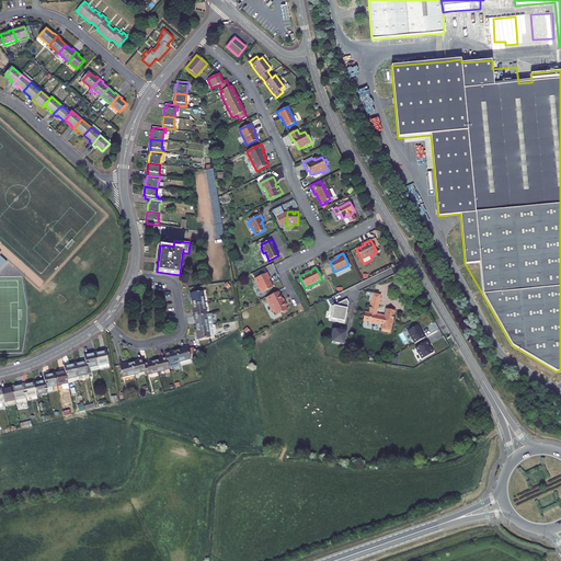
[(271,279),(267,273),(254,279),(262,294),(273,288),(271,283),(270,283),(268,279),(271,279)]
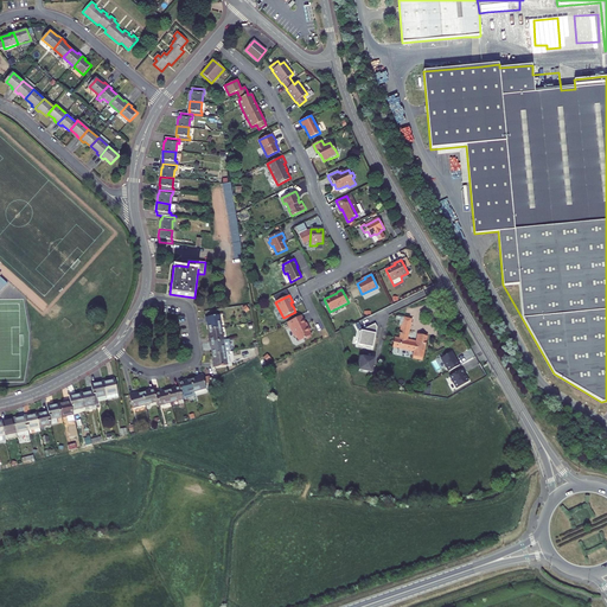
[(206,323),(208,323),(209,330),(222,327),(219,315),(205,317),(206,323)]
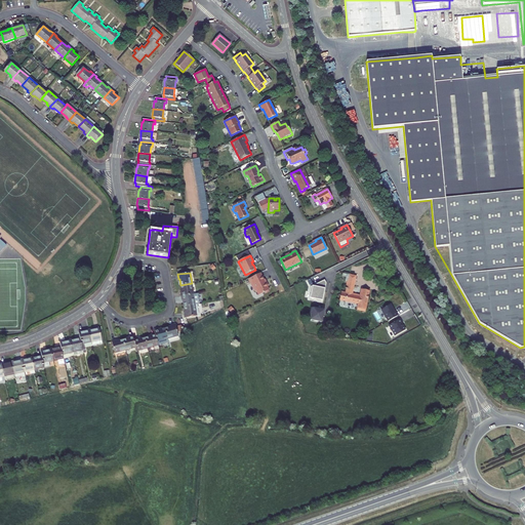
[(265,280),(264,280),(260,273),(248,279),(254,292),(256,291),(258,295),(269,290),(266,284),(267,284),(265,280)]
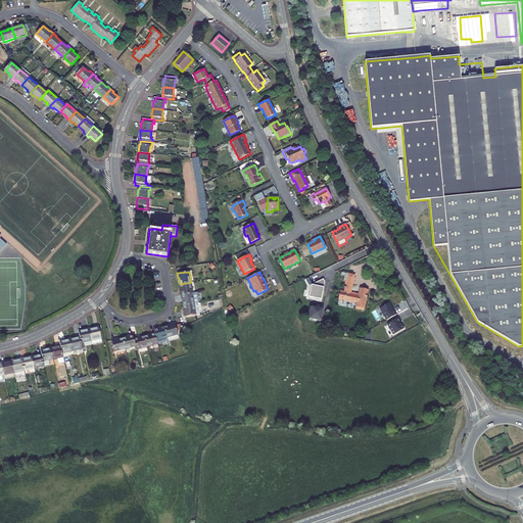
[(357,302),(355,308),(364,311),(369,288),(360,286),(359,292),(351,291),(354,275),(347,274),(347,277),(346,277),(344,288),(344,291),(340,290),(338,299),(357,302)]
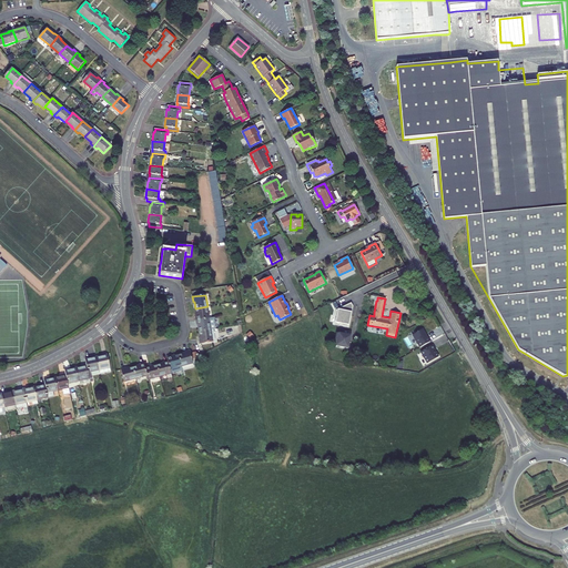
[(196,315),(195,315),(196,321),(209,318),(208,306),(195,308),(196,315)]
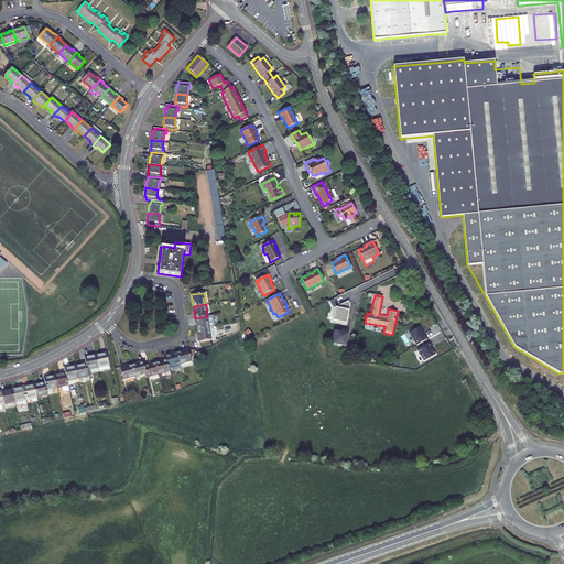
[(347,310),(343,308),(343,306),(343,304),(334,308),(333,314),(334,314),(333,321),(337,322),(337,323),(346,325),(348,314),(347,313),(347,310)]
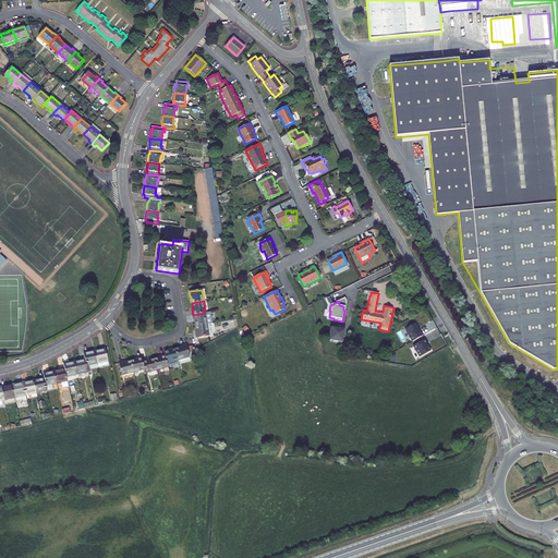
[(193,319),(194,319),(196,326),(207,324),(205,313),(193,315),(193,319)]
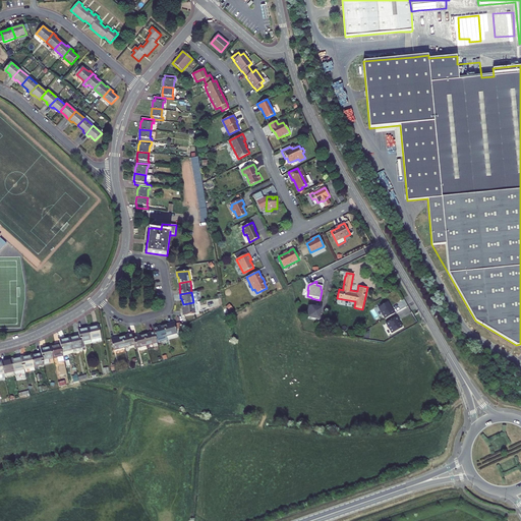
[(195,313),(194,312),(197,312),(195,302),(193,302),(183,304),(184,310),(182,310),(183,315),(195,313)]
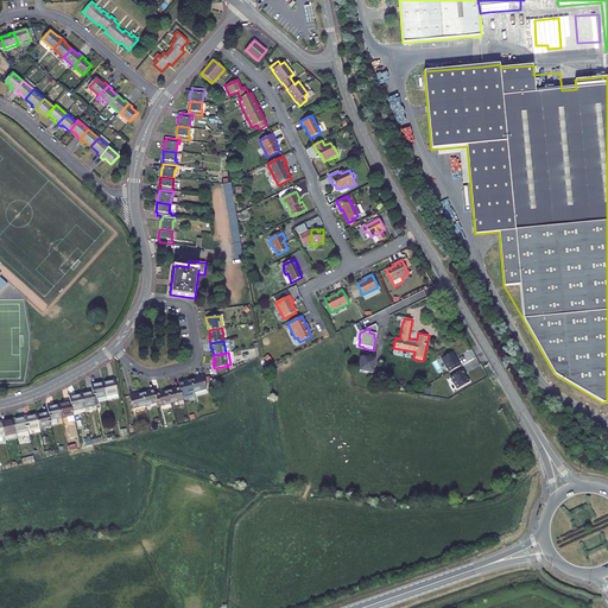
[(442,359),(449,373),(461,366),(458,361),(457,361),(453,353),(442,359)]
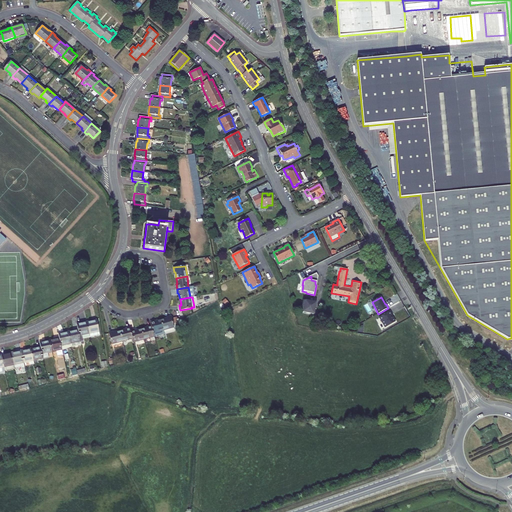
[(304,307),(303,312),(314,314),(316,304),(313,303),(313,302),(303,300),(302,307),(304,307)]
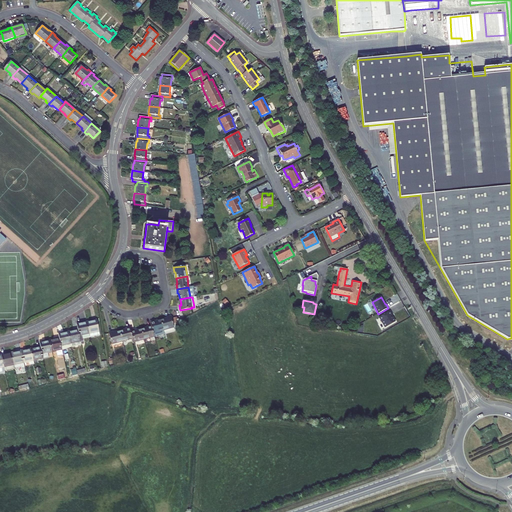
[(379,317),(385,328),(395,322),(392,315),(390,311),(379,317)]
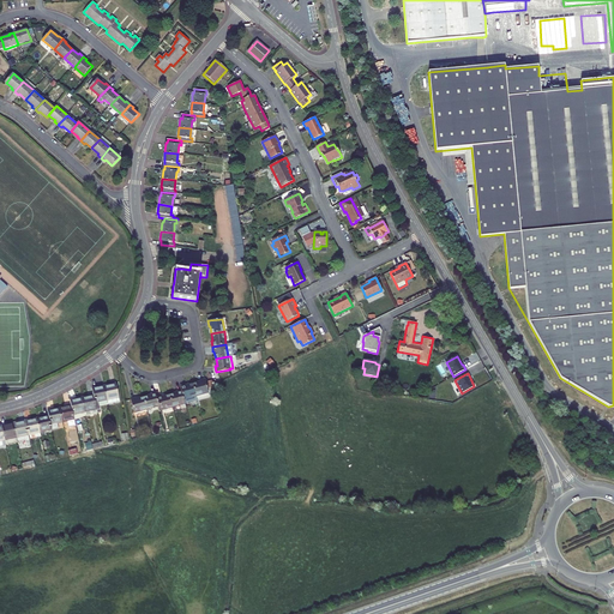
[(200,380),(200,381),(193,384),(197,396),(197,399),(210,396),(209,392),(205,379),(200,380)]
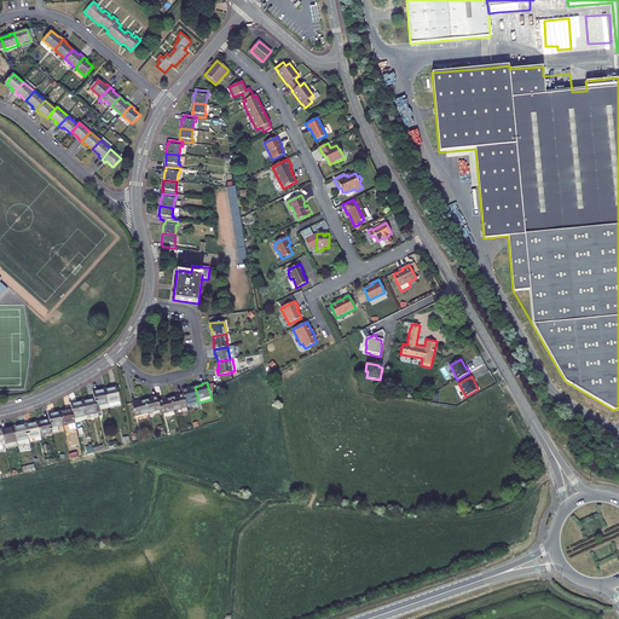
[(119,385),(113,386),(113,387),(105,389),(109,401),(109,403),(110,408),(122,404),(119,385)]
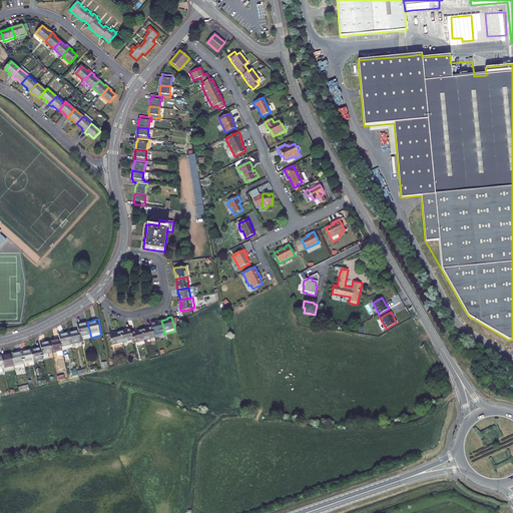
[(154,321),(150,322),(151,326),(153,334),(164,331),(161,321),(155,322),(154,321)]
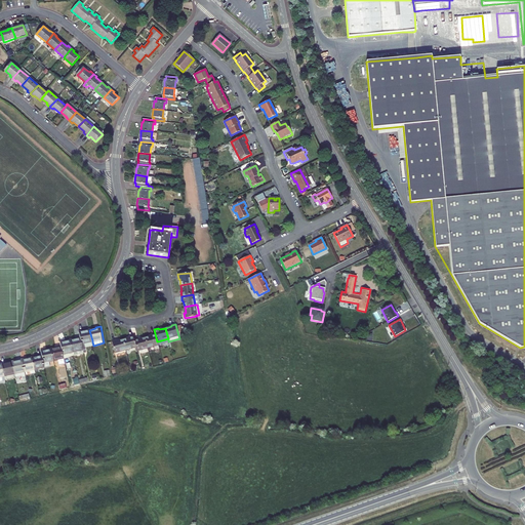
[(83,330),(79,330),(80,336),(83,350),(86,349),(85,344),(87,342),(87,341),(92,340),(89,330),(84,331),(83,330)]
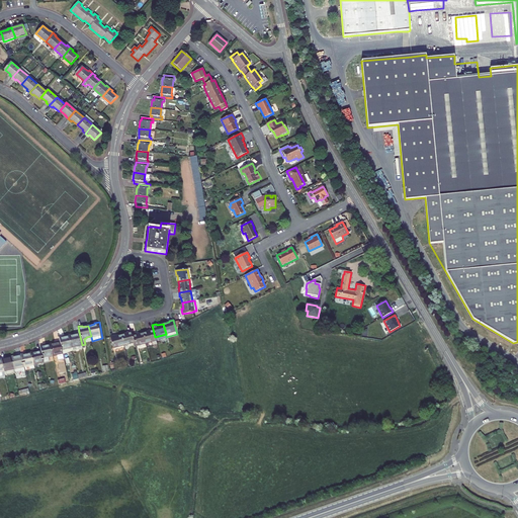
[(149,330),(149,331),(143,333),(146,343),(156,340),(155,337),(153,329),(149,330)]
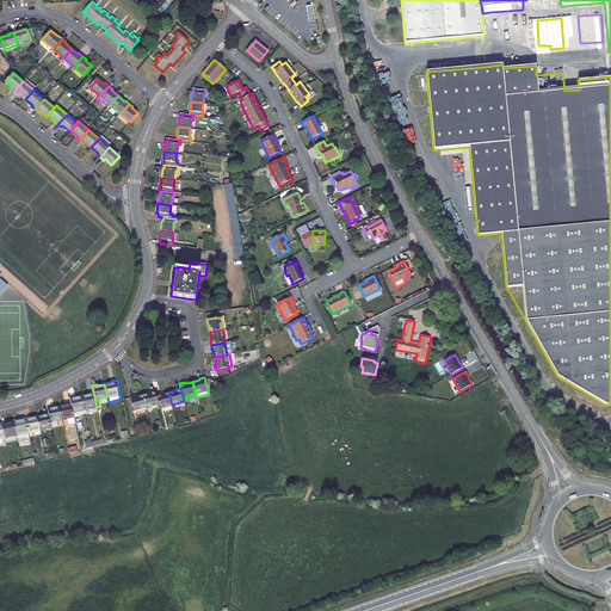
[(149,392),(150,393),(143,395),(146,407),(159,403),(156,395),(155,390),(149,392)]
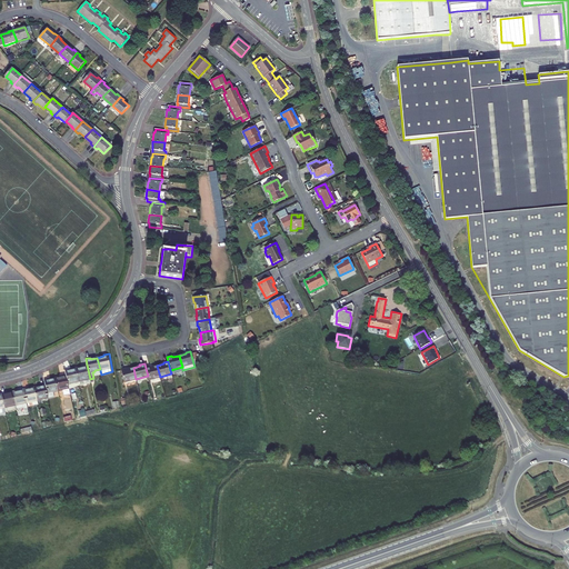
[(80,385),(91,382),(90,379),(87,365),(83,366),(83,367),(77,368),(80,385)]
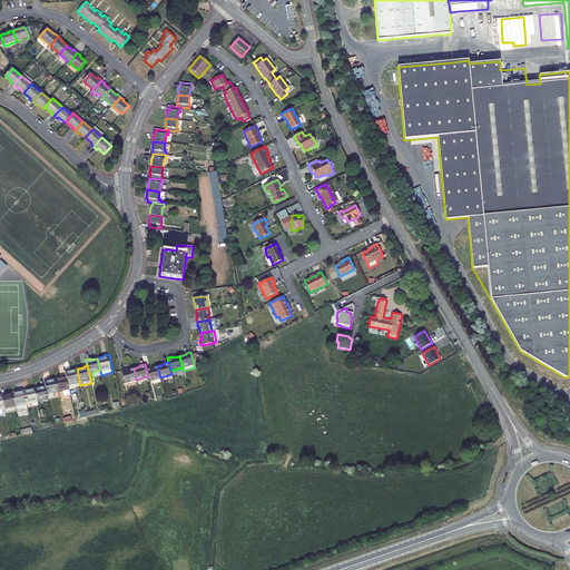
[(150,367),(146,369),(148,376),(149,381),(160,377),(157,366),(150,369),(150,367)]
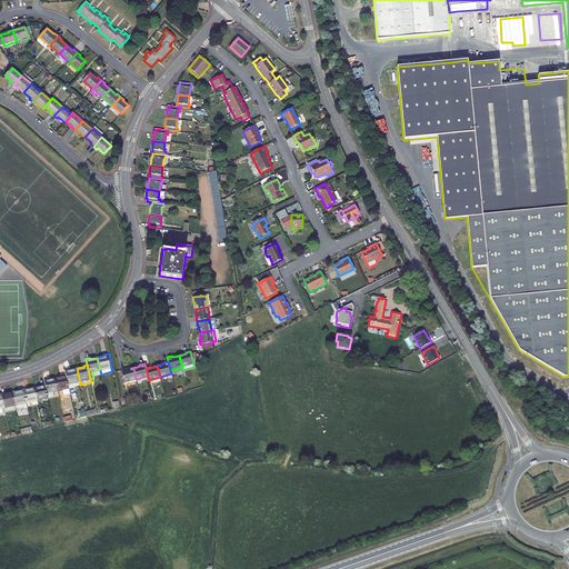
[(67,375),(70,389),(80,385),(77,368),(70,370),(70,368),(66,369),(67,375)]
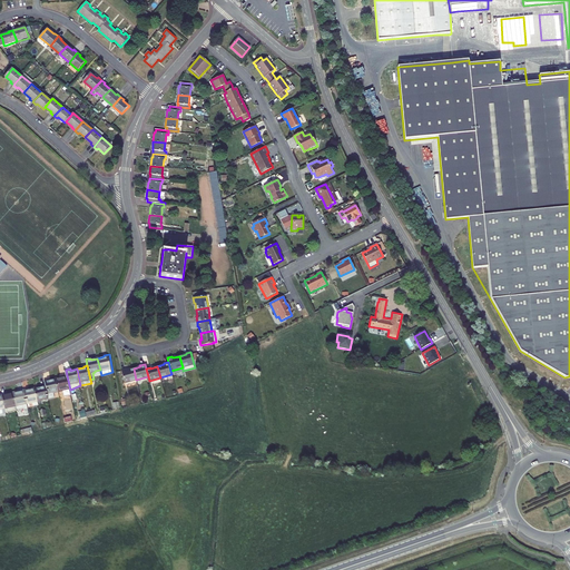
[(126,369),(121,371),(124,379),(125,383),(126,383),(136,380),(134,369),(126,371),(126,369)]
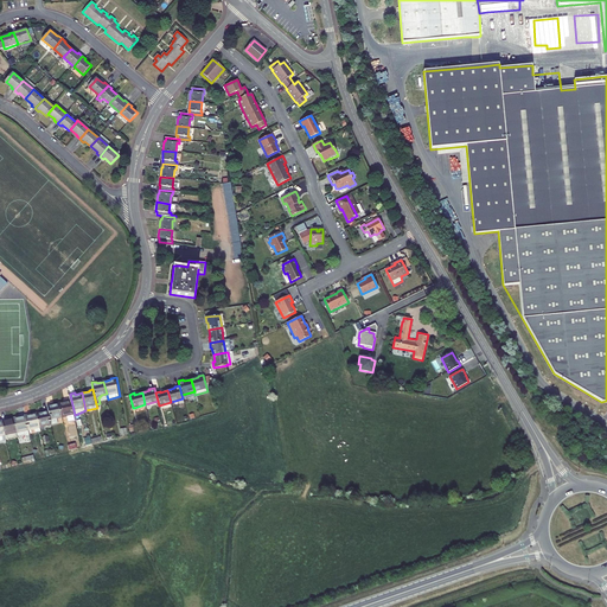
[(69,422),(76,421),(75,415),(71,400),(66,401),(66,402),(59,403),(62,416),(68,415),(68,416),(69,422)]
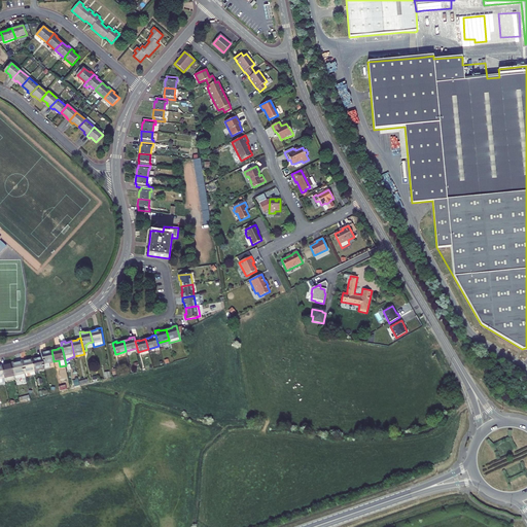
[(49,363),(49,362),(54,361),(51,350),(45,351),(45,350),(41,351),(42,355),(45,370),(50,367),(49,363)]
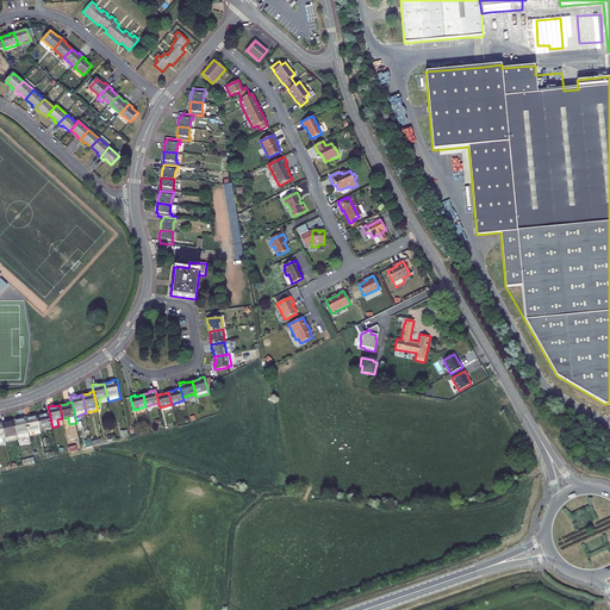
[(45,428),(45,429),(53,428),(49,411),(44,412),(44,414),(37,416),(39,428),(45,428)]
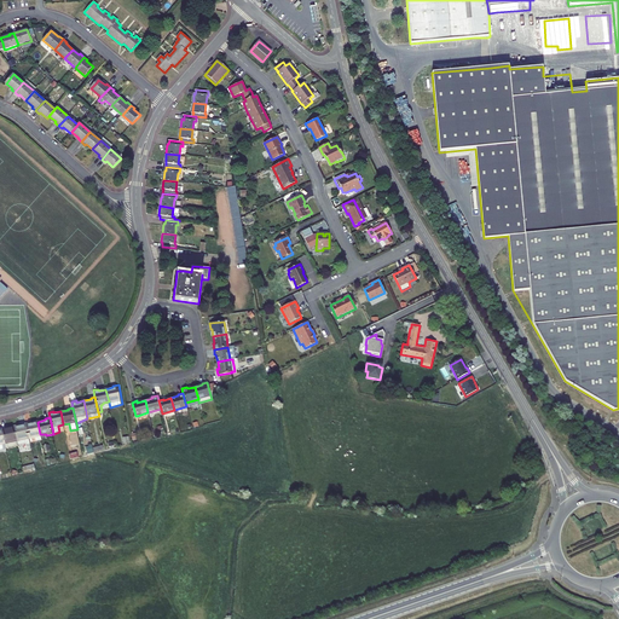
[(41,440),(41,437),(40,434),(38,422),(32,423),(30,422),(25,423),(29,439),(35,438),(36,441),(41,440)]
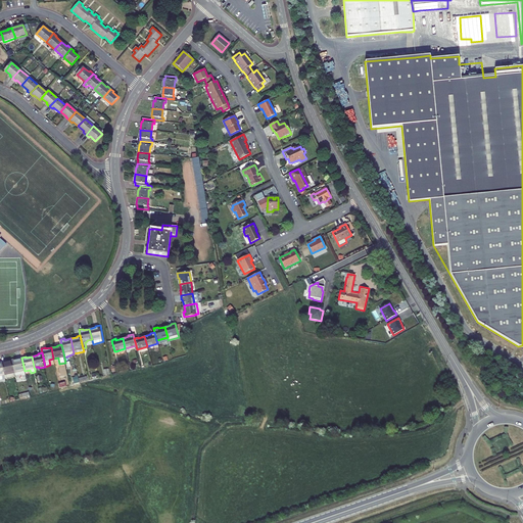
[(26,380),(27,380),(25,371),(21,358),(17,359),(18,360),(12,361),(15,376),(21,375),(25,385),(27,384),(26,380)]
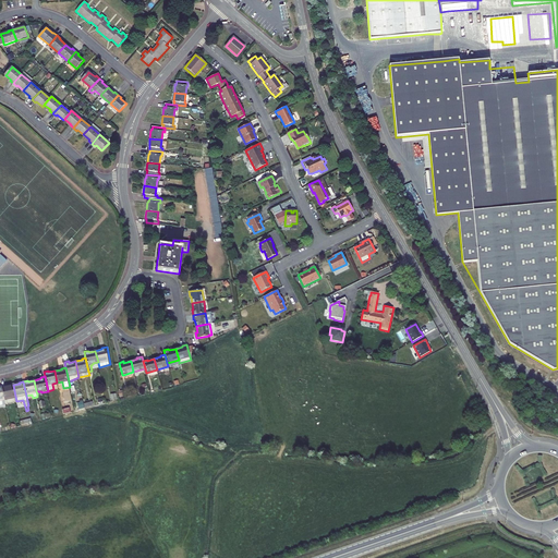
[(16,401),(13,385),(7,386),(7,385),(2,386),(5,400),(8,400),(8,403),(16,401)]
